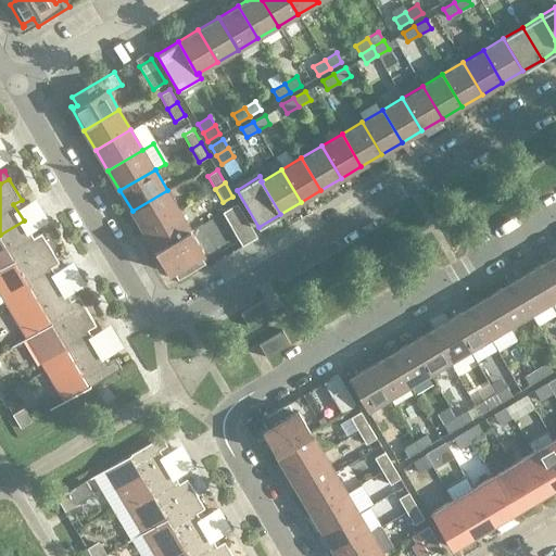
[(179,211),(167,190),(133,211),(144,231),(179,211)]
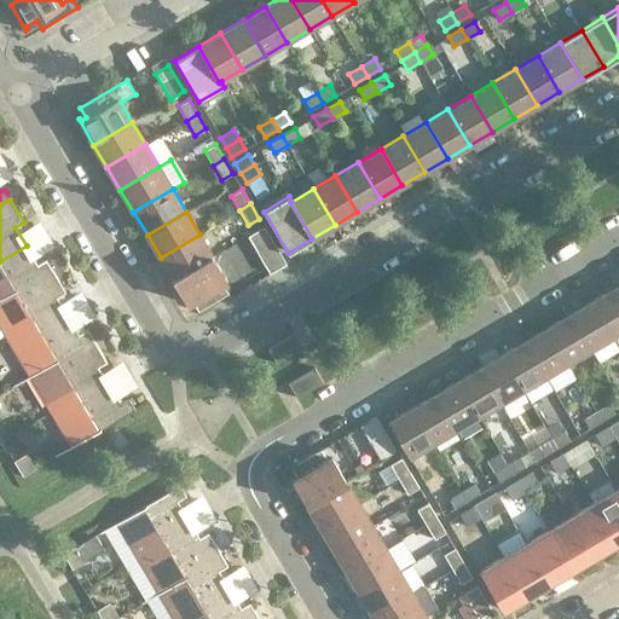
[(287,264),(264,226),(247,236),(270,273),(287,264)]
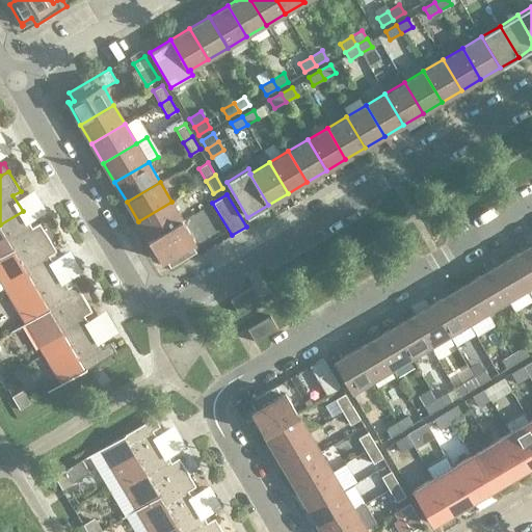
[(183,220),(171,202),(138,221),(150,240),(183,220)]
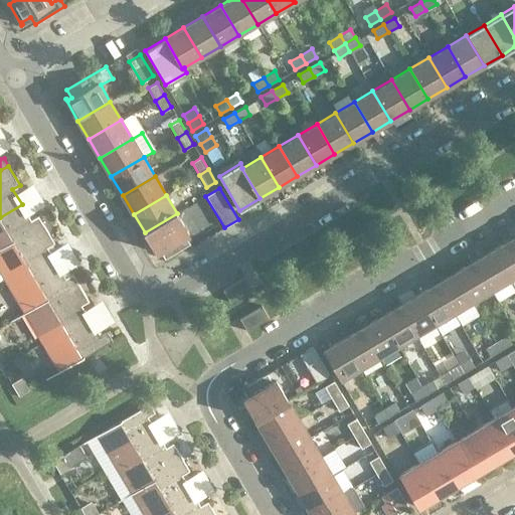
[(31,220),(22,204),(0,217),(0,248),(43,223),(38,215),(31,220)]
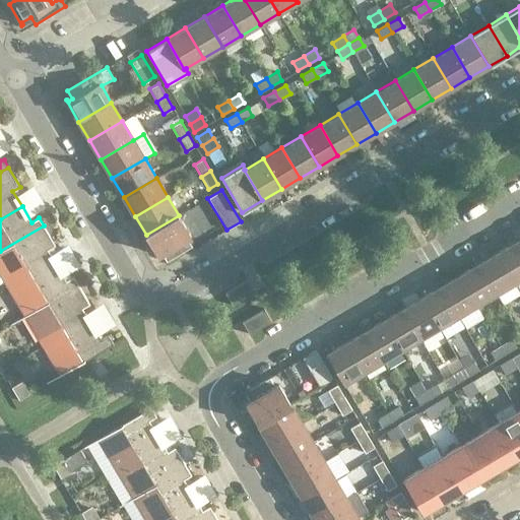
[(190,236),(179,215),(146,235),(157,255),(160,253),(167,261),(192,246),(187,238),(190,236)]
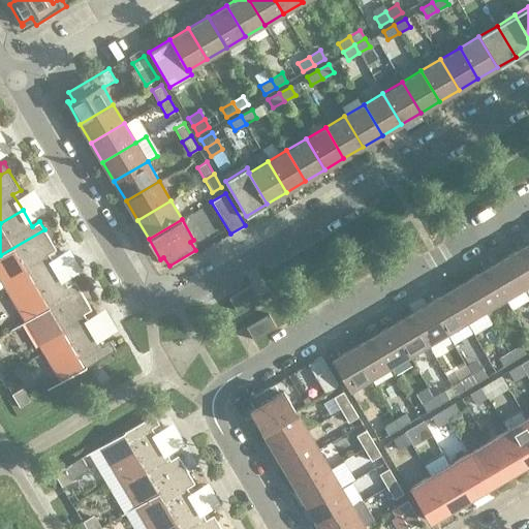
[(56,250),(44,229),(0,255),(0,279),(4,286),(27,273),(33,284),(58,270),(49,254),(56,250)]
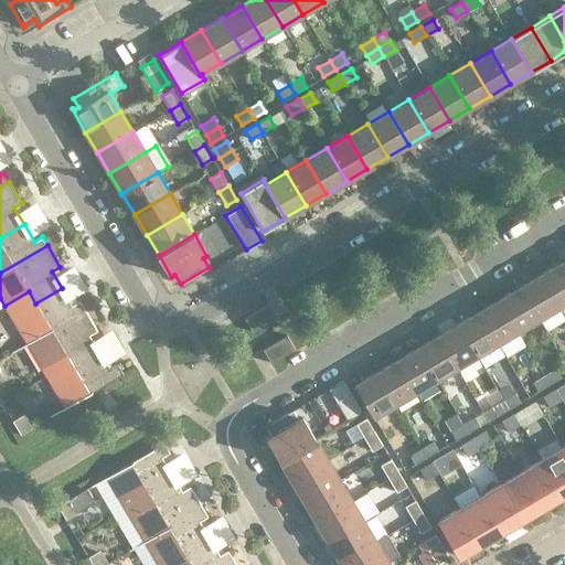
[(564,304),(564,270),(560,262),(540,274),(558,307),(564,304)]
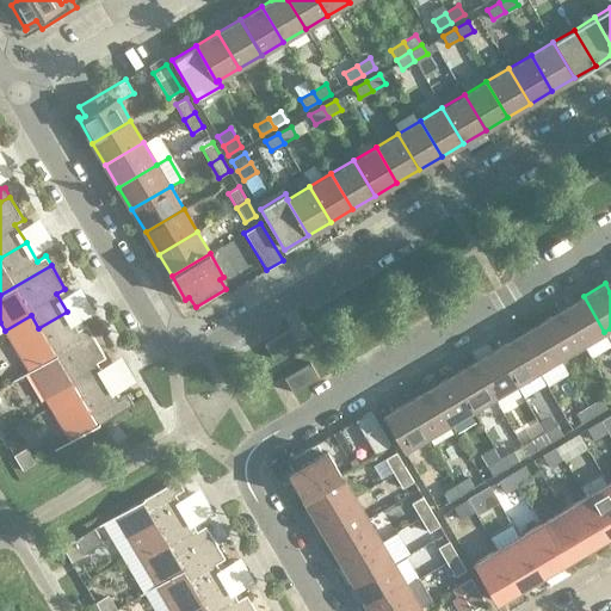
[(604,332),(584,296),(561,309),(582,345),(604,332)]
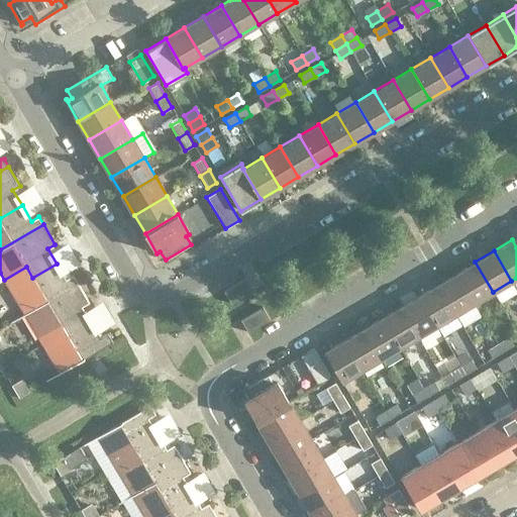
[(493,292),(475,262),(455,273),(474,303),(493,292)]
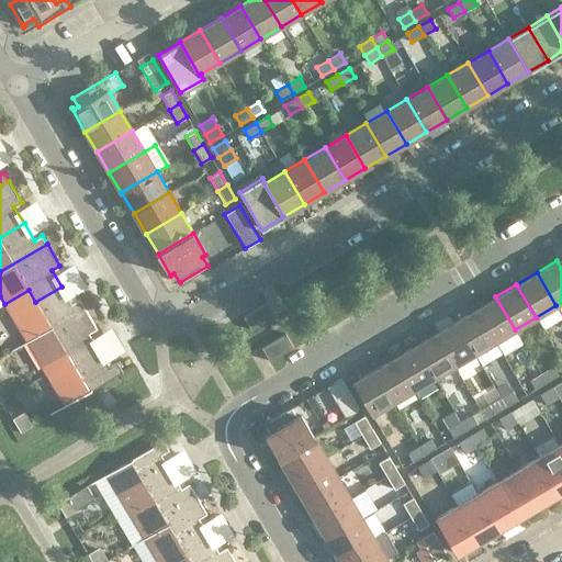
[(71,303),(62,287),(35,302),(29,290),(4,304),(26,341),(85,307),(79,299),(71,303)]
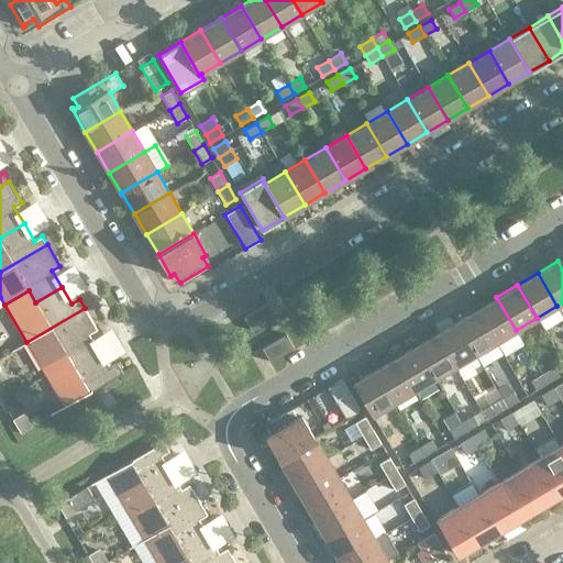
[(516,330),(496,297),(476,309),(496,342),(516,330)]
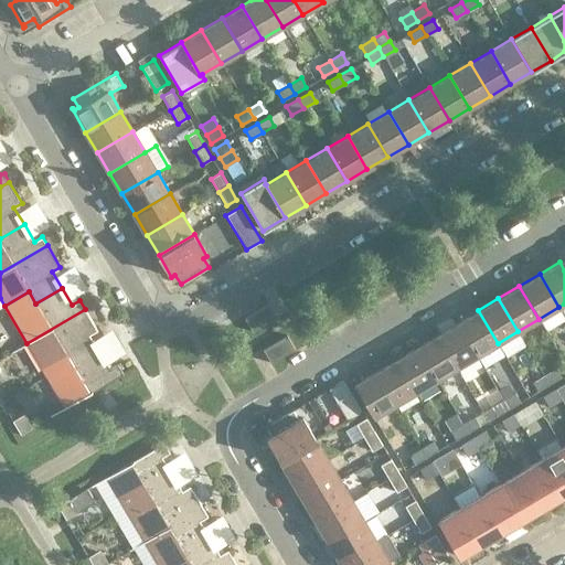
[(97,330),(85,309),(27,343),(42,369),(66,355),(74,368),(99,352),(89,336),(97,330)]
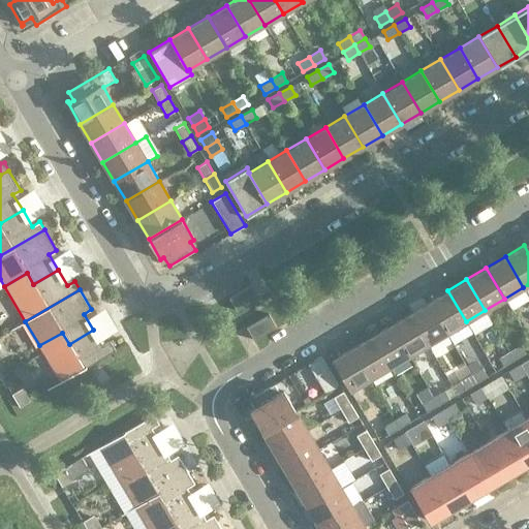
[(466,321),(447,290),(428,302),(446,333),(466,321)]
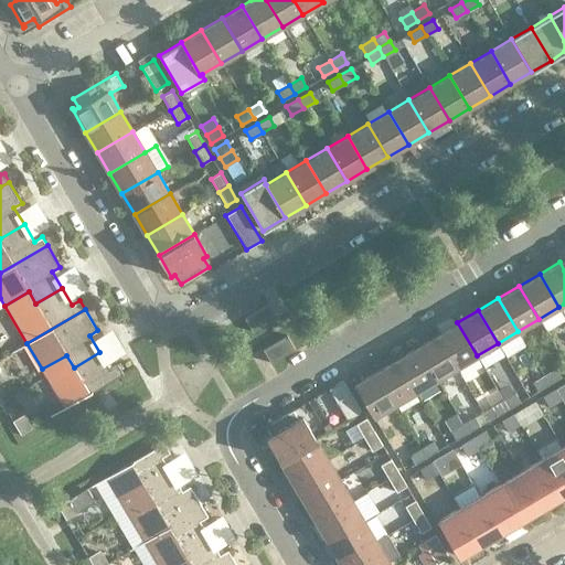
[(477,355),(457,322),(437,334),(456,368),(477,355)]
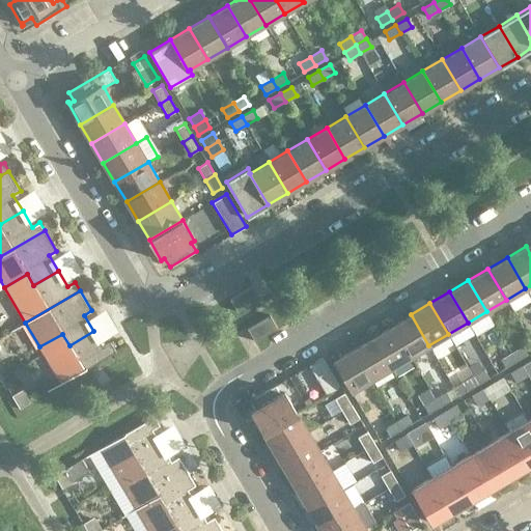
[(428,345),(411,314),(391,326),(410,357),(428,345)]
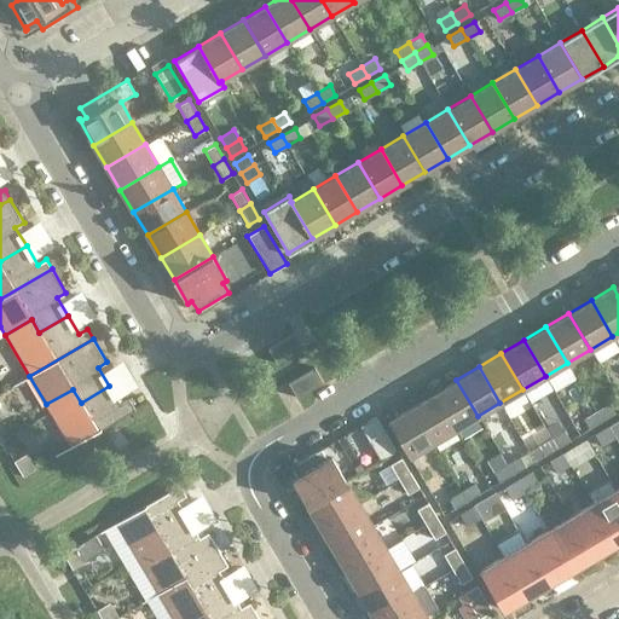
[(313,368),(288,382),(296,398),(323,382),(313,368)]
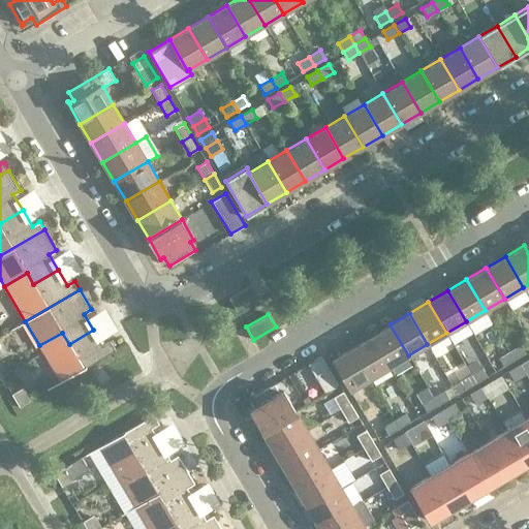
[(408,355),(390,324),(371,336),(389,367),(408,355)]
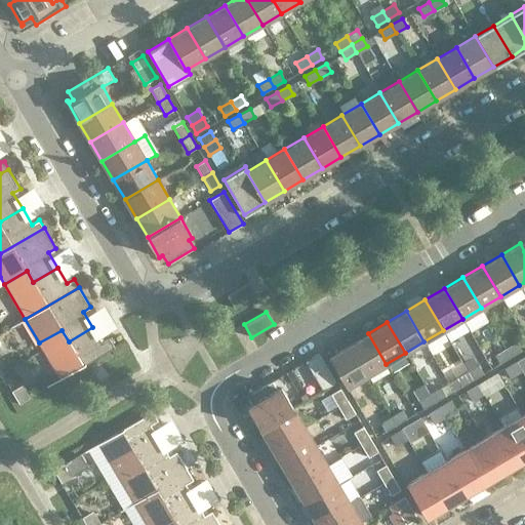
[(102,342),(92,327),(69,341),(62,330),(39,342),(61,379),(114,348),(109,338),(102,342)]
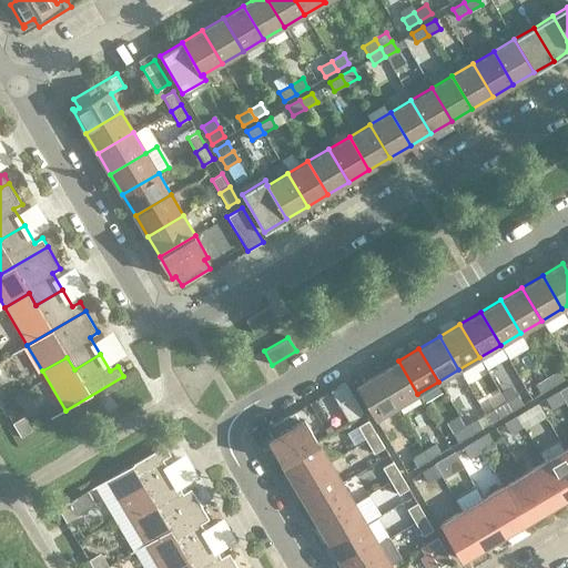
[(417,394),(398,361),(377,373),(397,407),(417,394)]
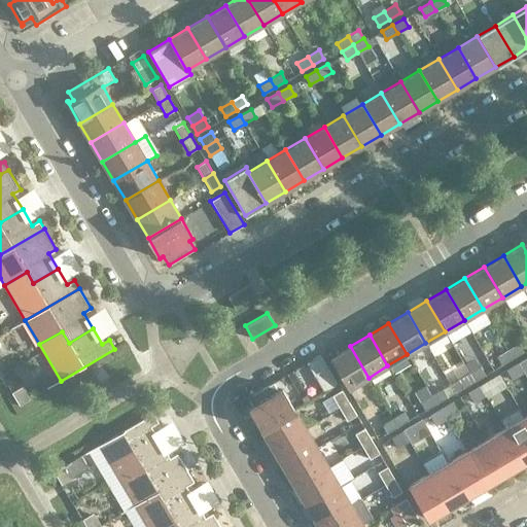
[(518,344),(507,350),(513,358),(523,352),(518,344)]
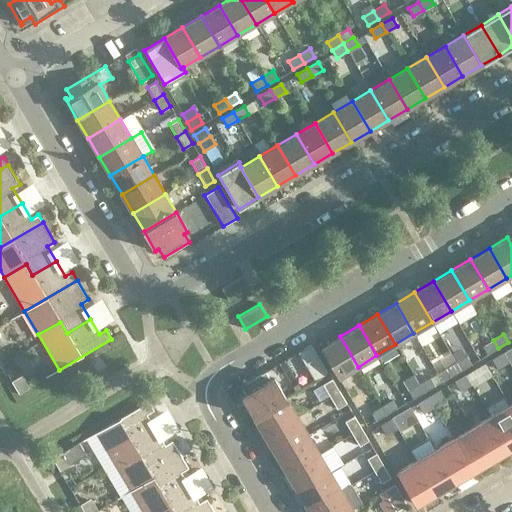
[(358,367),(340,336),(321,348),(338,378),(358,367)]
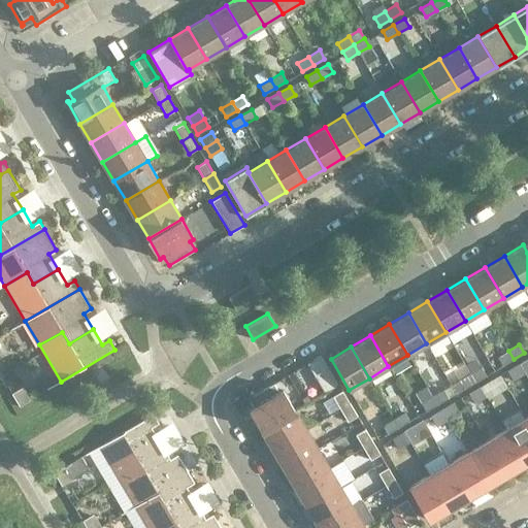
[(514,359),(508,351),(497,358),(502,366),(514,359)]
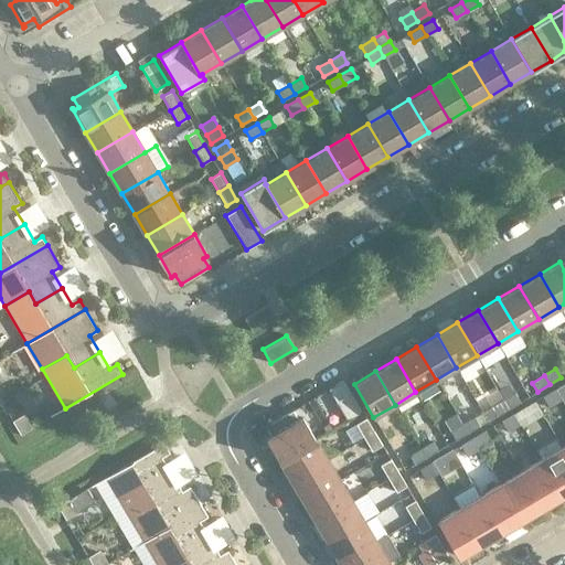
[(362,411),(343,380),(329,388),(347,419),(362,411)]
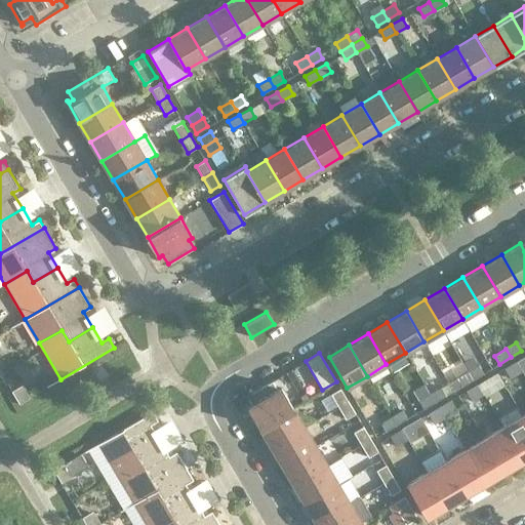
[(524,369),(524,355),(515,361),(521,371),(524,369)]
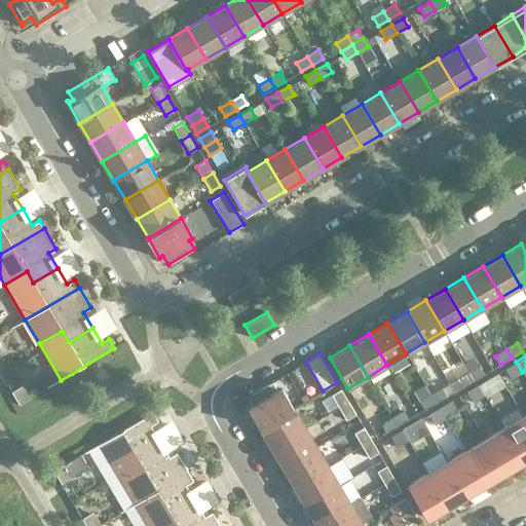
[(522,372),(516,362),(505,369),(512,378),(522,372)]
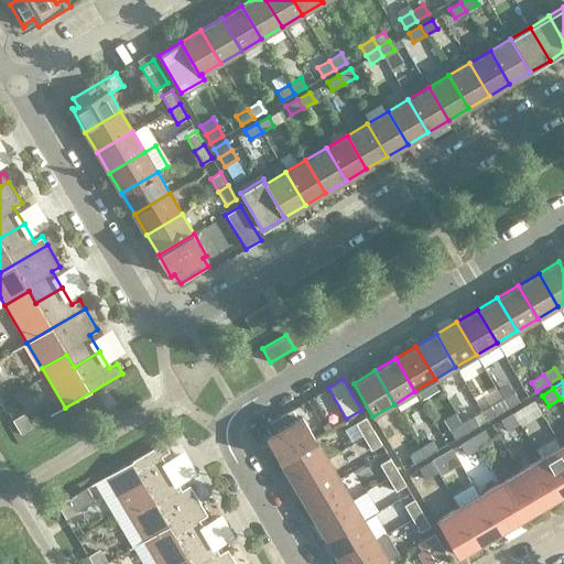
[(513,392),(502,399),(507,408),(519,401),(513,392)]
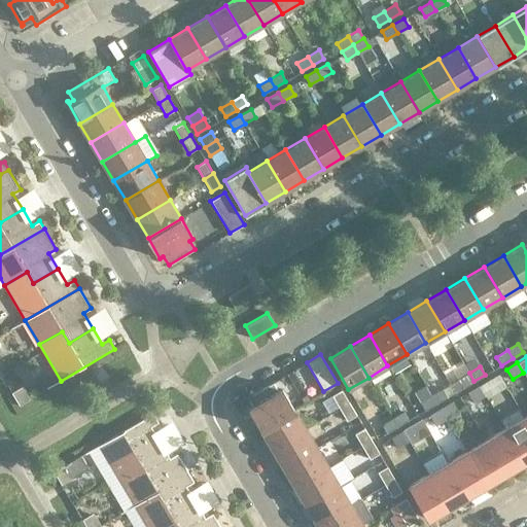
[(473,381),(469,373),(458,380),(463,388),(473,381)]
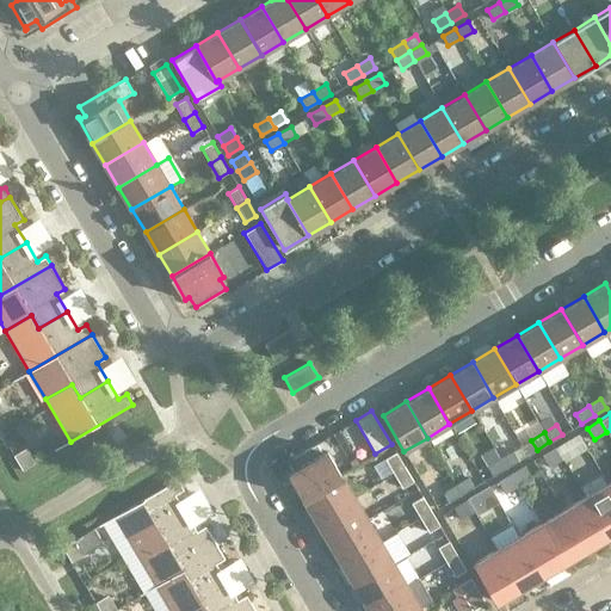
[(575,451),(568,439),(555,446),(562,458),(575,451)]
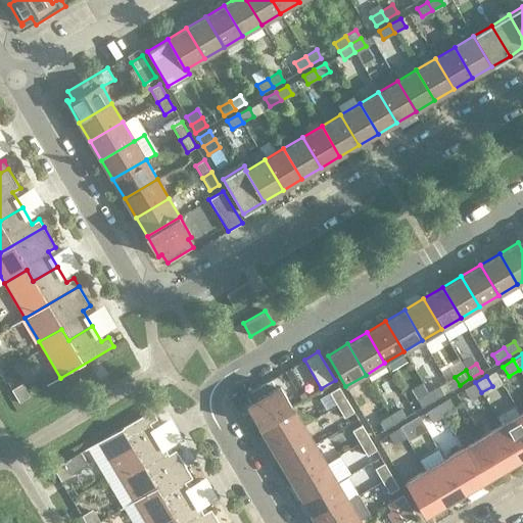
[(247,406),(258,426),(291,407),(280,386),(277,388),(271,379),(245,394),(250,403),(247,406)]
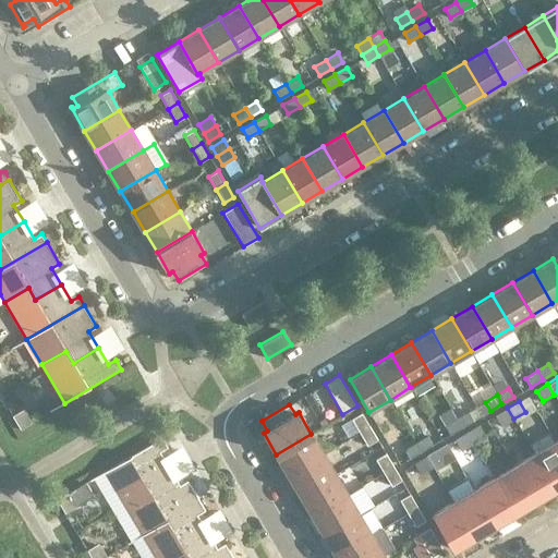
[(513,419),(507,408),(496,415),(502,426),(513,419)]
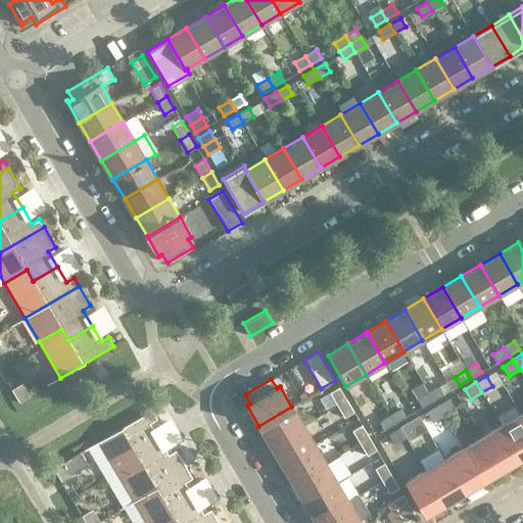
[(21,385),(12,390),(19,401),(29,396),(21,385)]
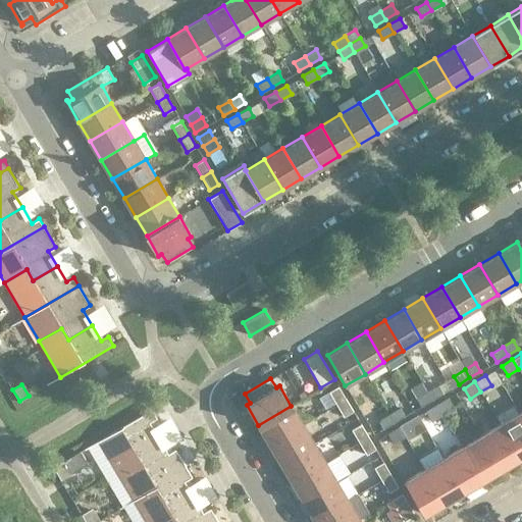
[(346,399),(338,385),(328,392),(336,404),(346,399)]
